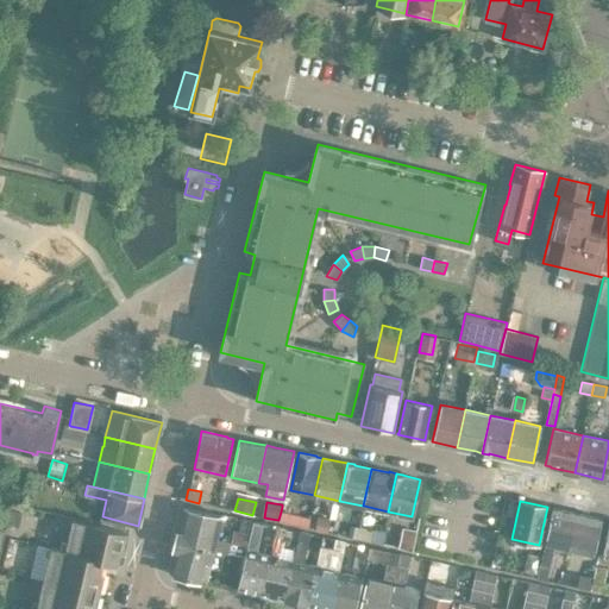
[(177,531),(175,539),(244,556),(245,550),(248,542),(231,540),(230,542),(215,540),(221,515),(183,506),(177,531)]
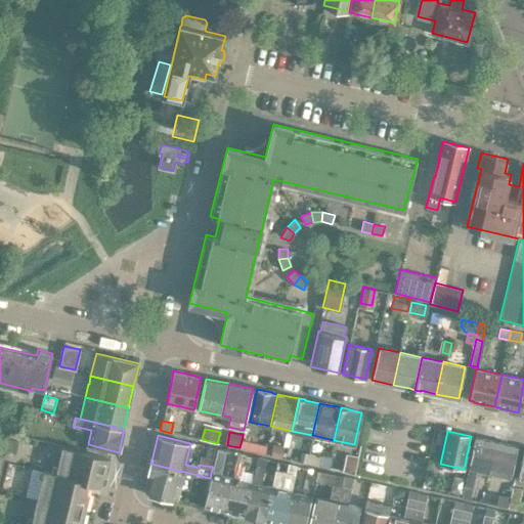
[(489,471),(495,441),(475,437),(464,486),(464,487),(462,497),(470,498),(476,468),(489,471)]
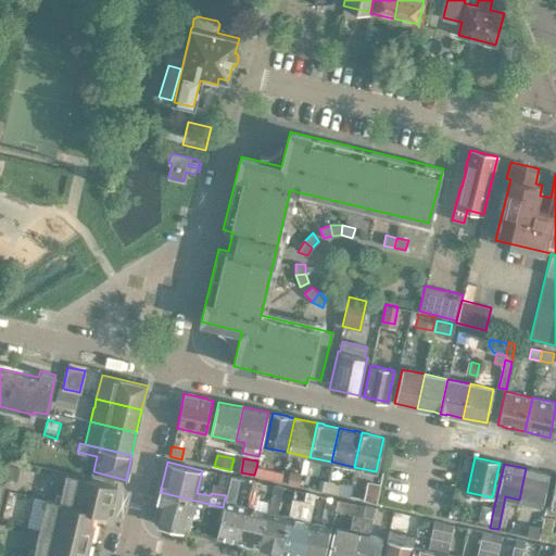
[(9,465),(5,478),(17,481),(21,467),(9,465)]
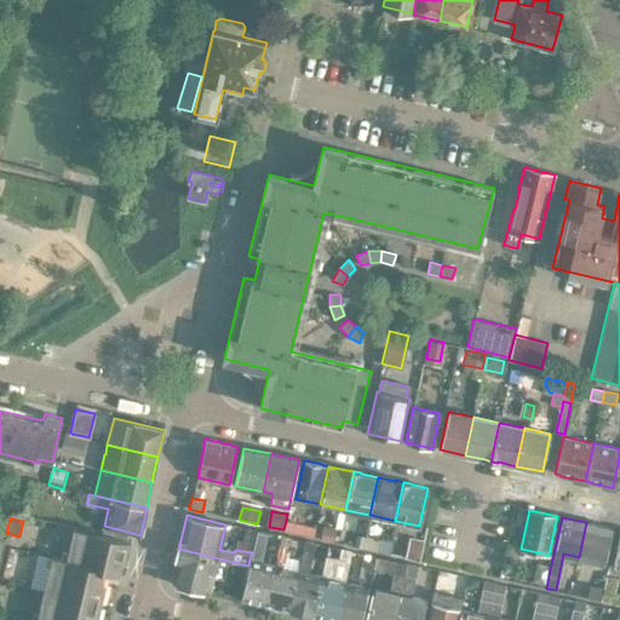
[(286,521),(283,529),(296,533),(298,523),(286,521)]
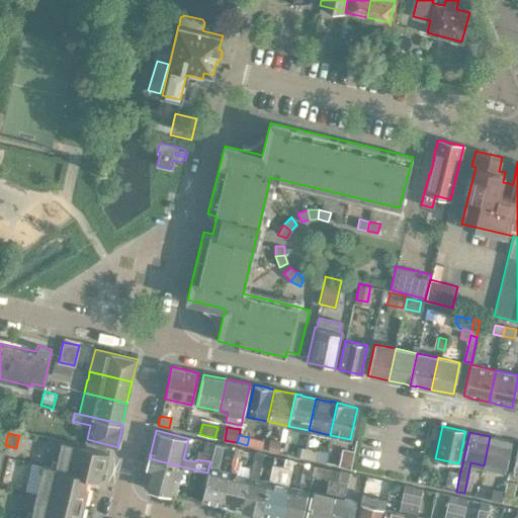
[(511,441),(490,436),(484,465),(505,470),(511,441)]
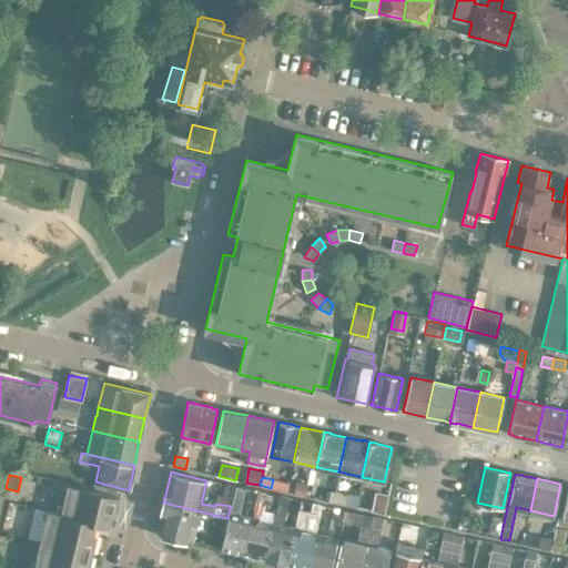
[(293,493),(305,496),(307,485),(295,482),(293,493)]
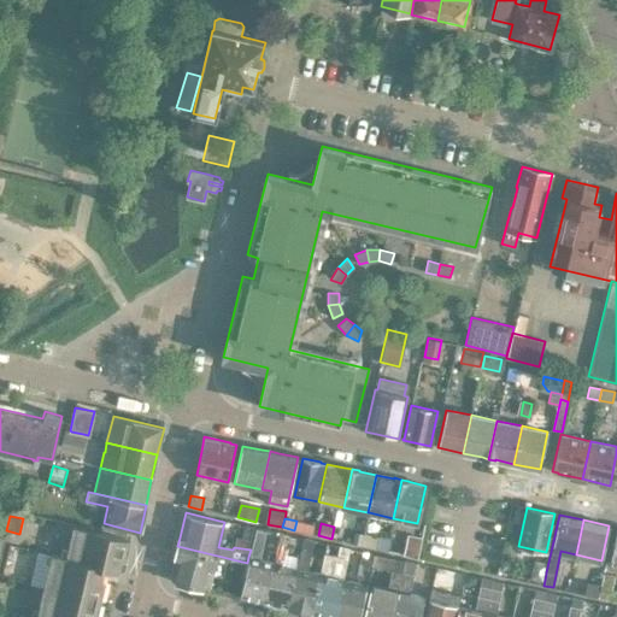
[(65,559),(107,569),(122,573),(129,539),(74,526),(66,557),(65,559)]
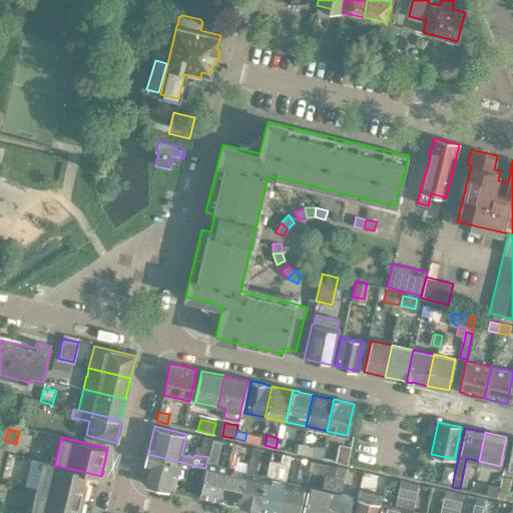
[(286,439),(283,449),(293,452),(295,441),(286,439)]
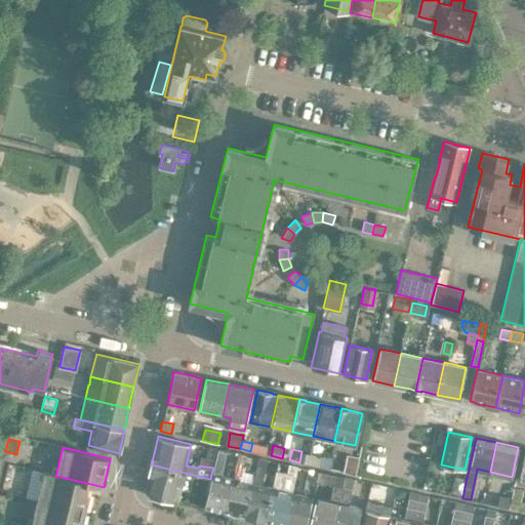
[(301,451),(299,462),(307,463),(307,462),(309,453),(301,451)]
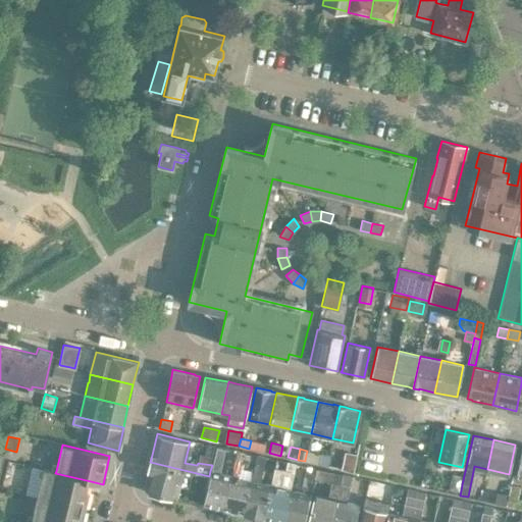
[(345,469),(352,470),(356,455),(348,453),(345,469)]
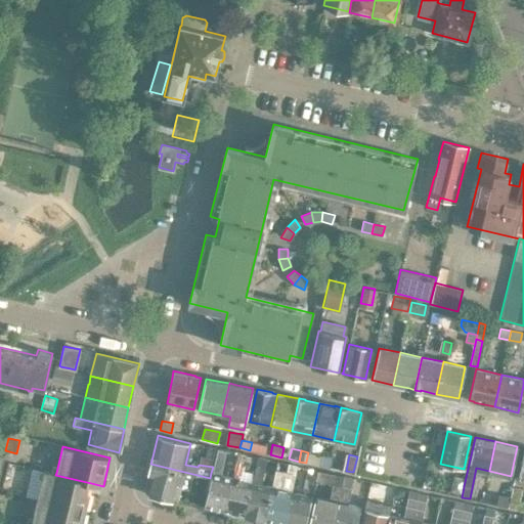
[(210,478),(206,498),(204,506),(224,511),(231,478),(219,475),(223,457),(215,455),(213,467),(211,473),(210,478)]
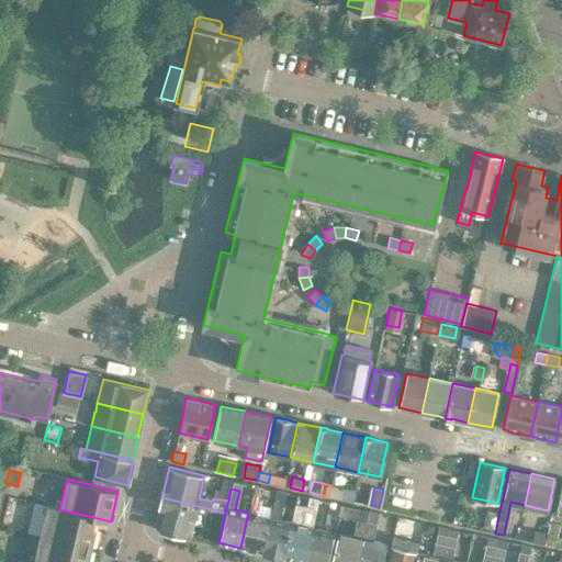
[(345,489),(343,498),(353,501),(356,491),(345,489)]
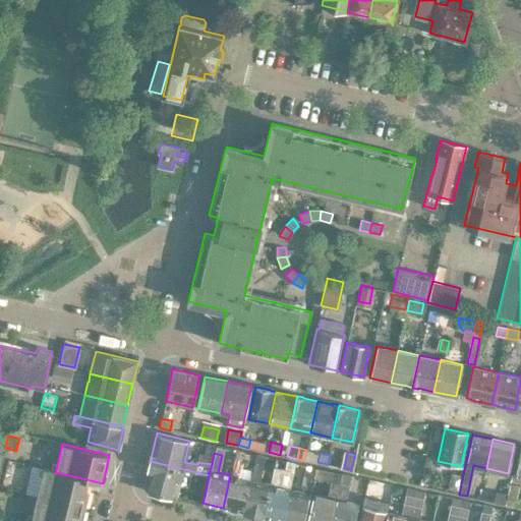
[(263,517),(263,516),(270,483),(258,481),(263,465),(265,456),(256,454),(253,463),(250,479),(242,512),(263,517)]
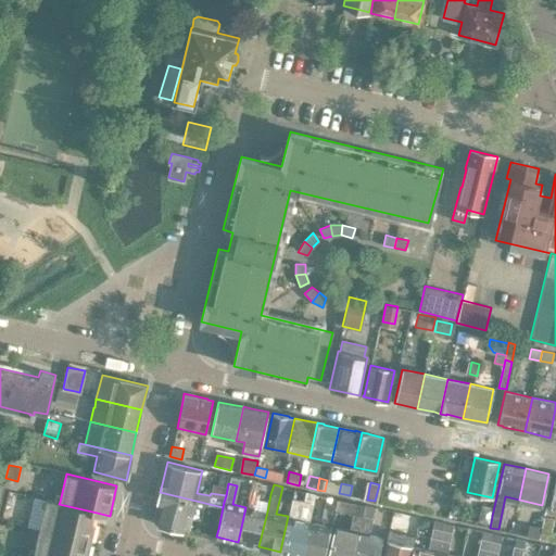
[(238,542),(258,546),(267,512),(255,509),(260,492),(251,489),(247,507),(245,507),(238,542)]
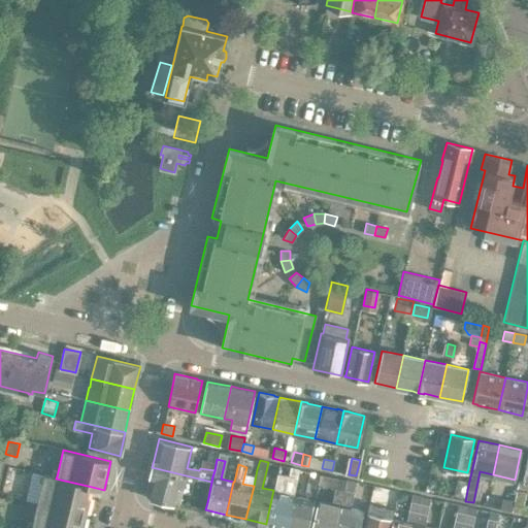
[(200,500),(207,502),(211,482),(152,467),(150,475),(150,476),(146,492),(151,498),(178,504),(184,483),(196,486),(194,491),(202,492),(200,500)]
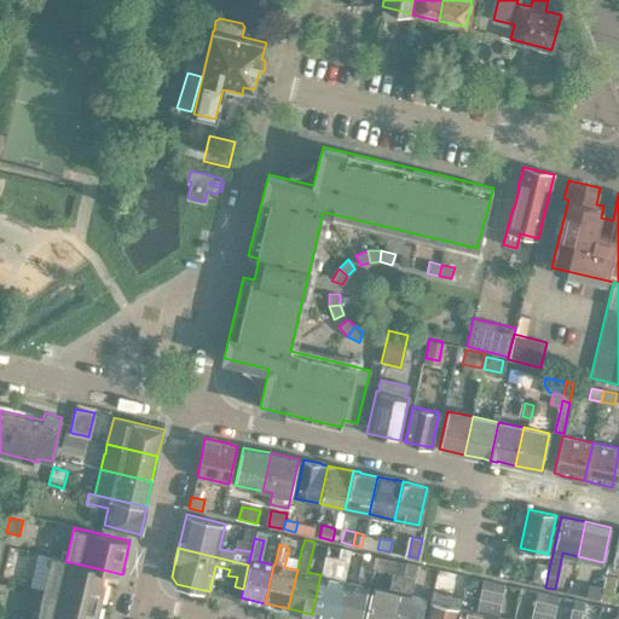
[(45,589),(100,601),(108,571),(65,561),(67,559),(52,555),(45,589)]
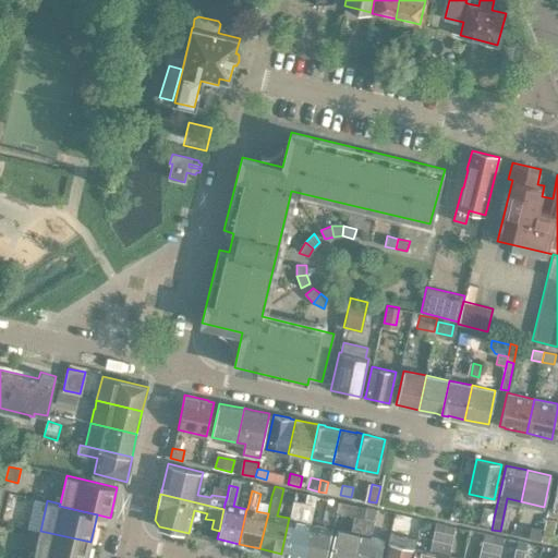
[(353,557),(363,517),(365,507),(338,501),(336,511),(354,516),(350,532),(336,529),(329,557),(353,557)]
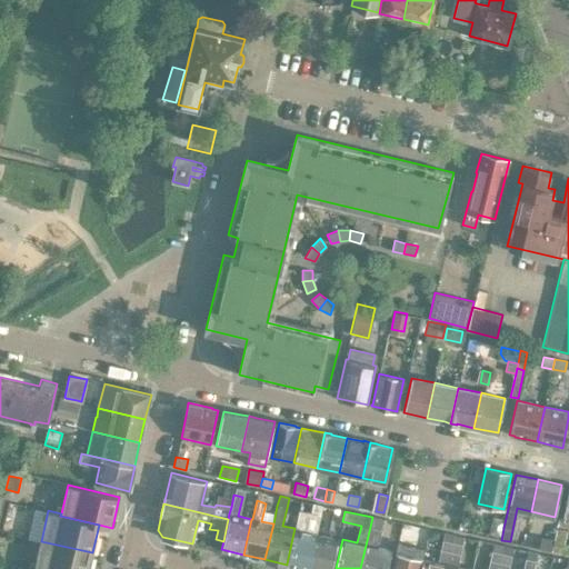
[(287,563),(309,568),(317,533),(320,515),(310,512),(307,531),(295,528),(287,563)]
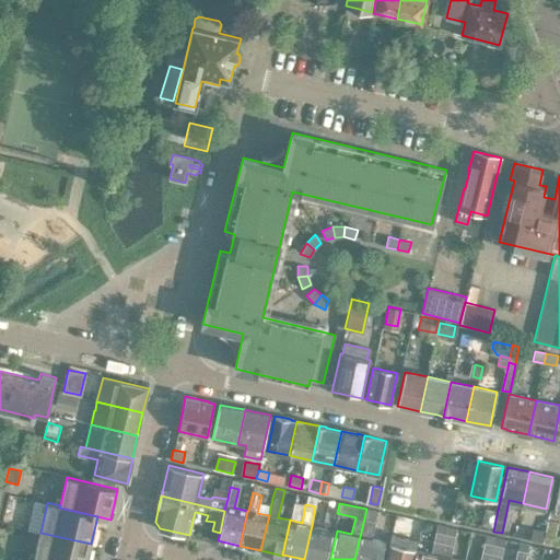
[(312,525),(304,559),(325,559),(333,529),(337,508),(327,505),(324,522),(326,522),(324,527),(312,525)]
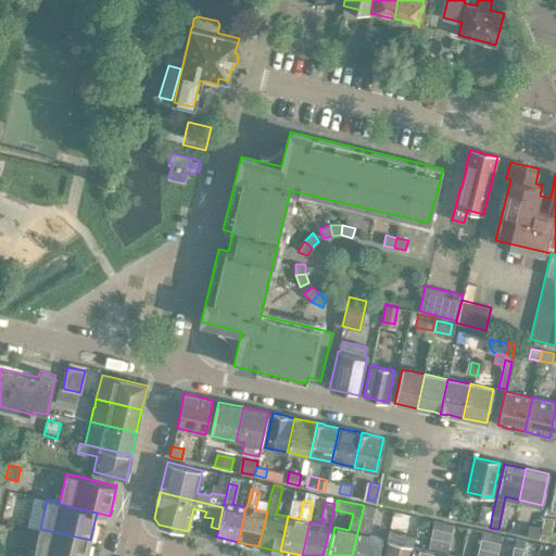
[(364,505),(362,515),(371,517),(374,507),(365,505),(364,505)]
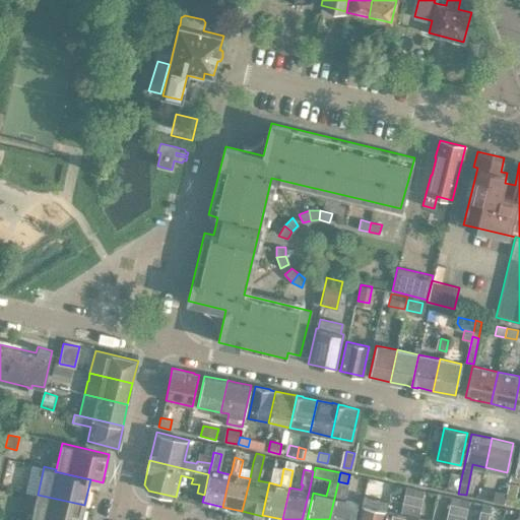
[(433,477),(431,486),(458,494),(460,483),(433,477)]
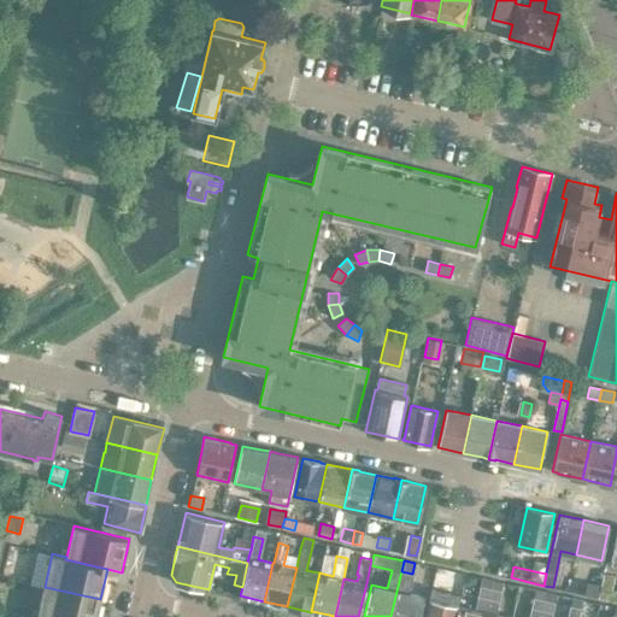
[(401,571),(391,616),(418,616),(423,597),(409,593),(412,574),(401,571)]
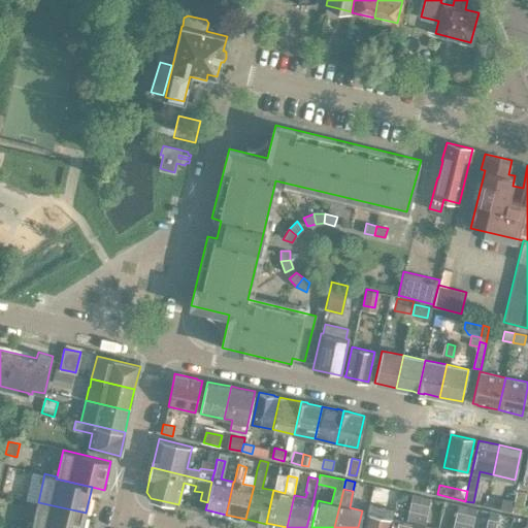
[(418,527),(425,497),(417,495),(413,510),(409,509),(406,522),(392,519),(390,527),(418,527)]
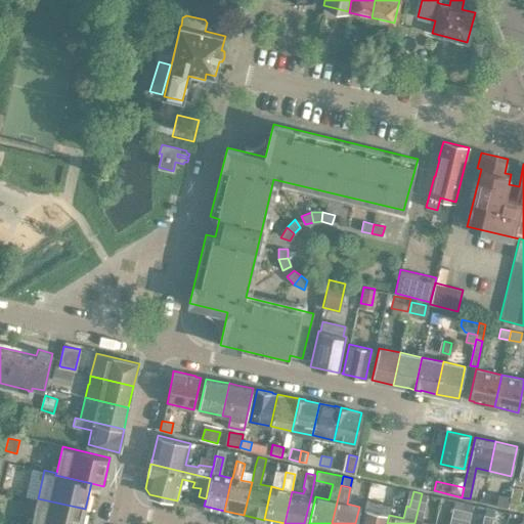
[(431,523),(428,523),(430,512),(427,511),(430,495),(422,493),(415,523),(431,523)]
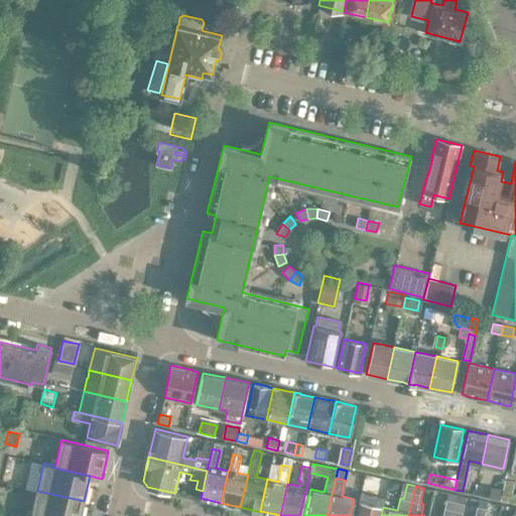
[(489,497),(499,499),(501,489),(491,487),(489,497)]
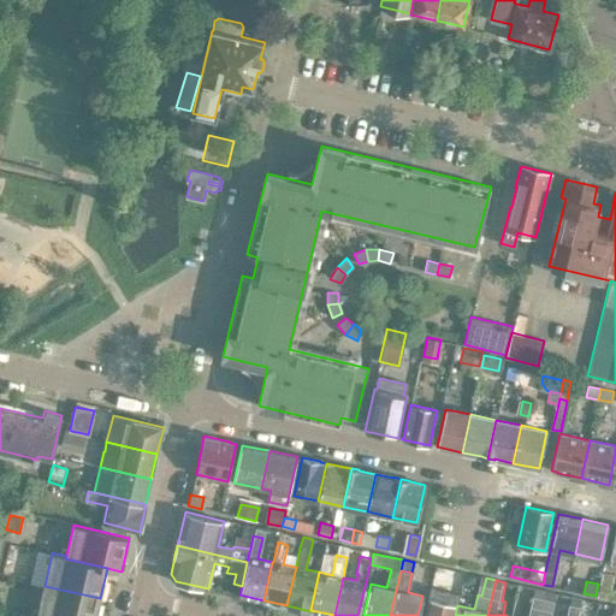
[(37,615),(41,615),(95,615),(100,598),(45,586),(37,615)]
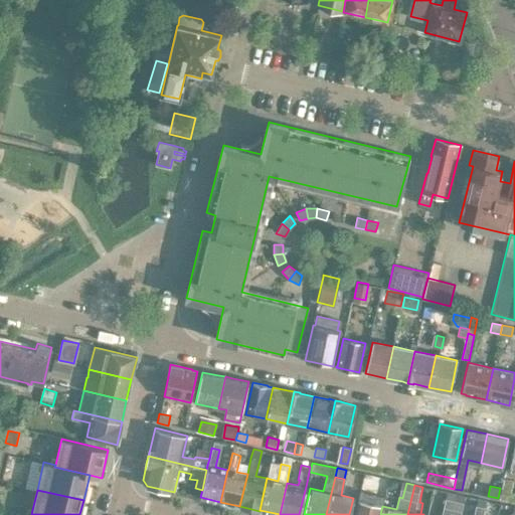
[(500,490),(498,498),(514,501),(514,492),(510,492),(500,490)]
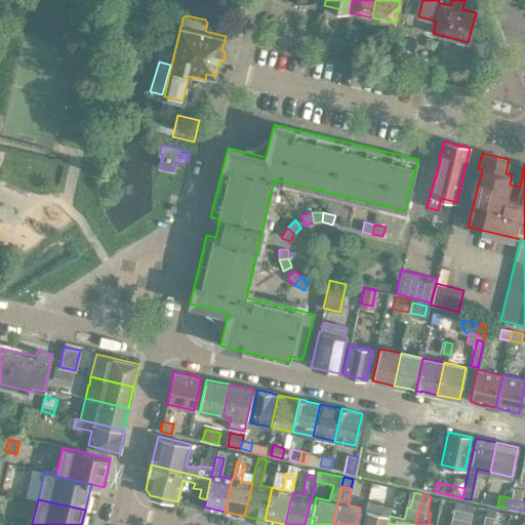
[(458,524),(463,503),(455,501),(450,524),(458,524)]
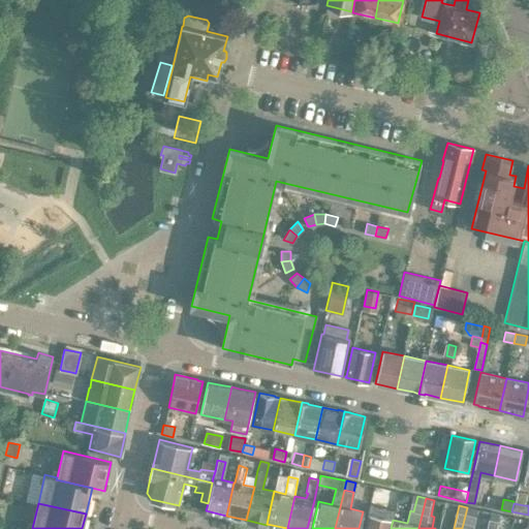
[(471,528),(476,509),(473,508),(472,508),(467,507),(462,528),(471,528)]
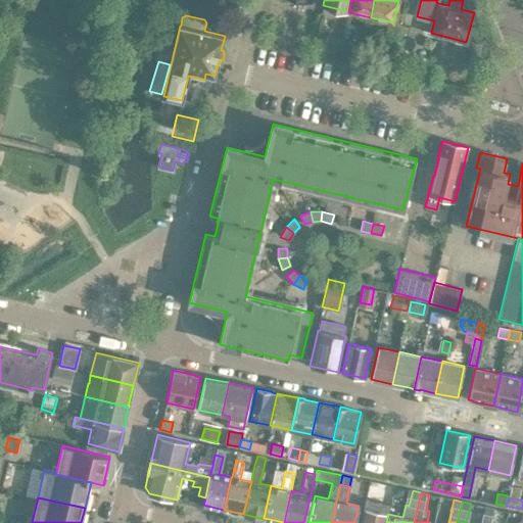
[(359,522),(385,522),(387,512),(364,507),(359,522)]
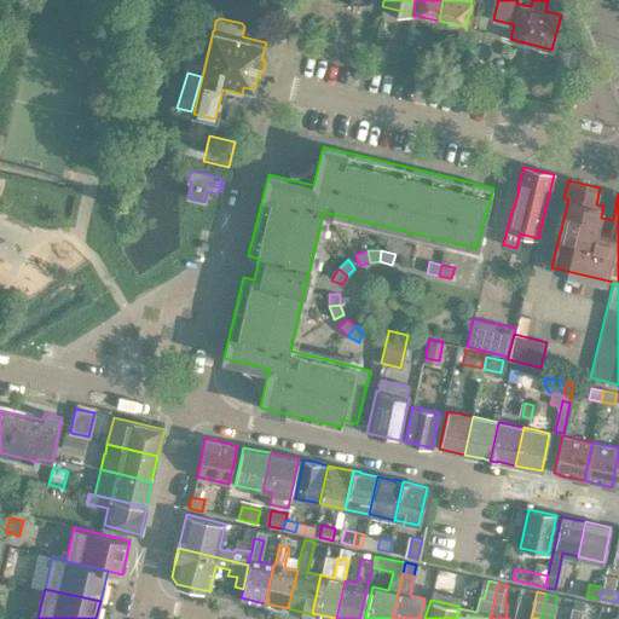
[(576,618),(580,601),(574,600),(570,618),(576,618)]
